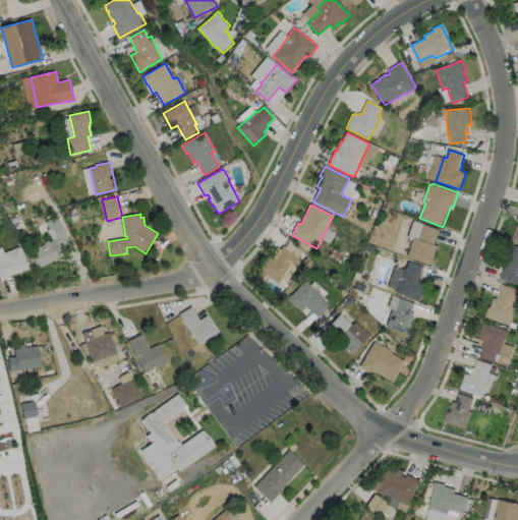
[(57,217),(70,242),(62,247),(61,245),(58,247),(62,256),(39,269),(30,252),(36,249),(35,247),(38,246),(39,247),(46,244),(45,242),(48,240),(49,242),(57,238),(53,229),(50,230),(46,222),(57,217)]
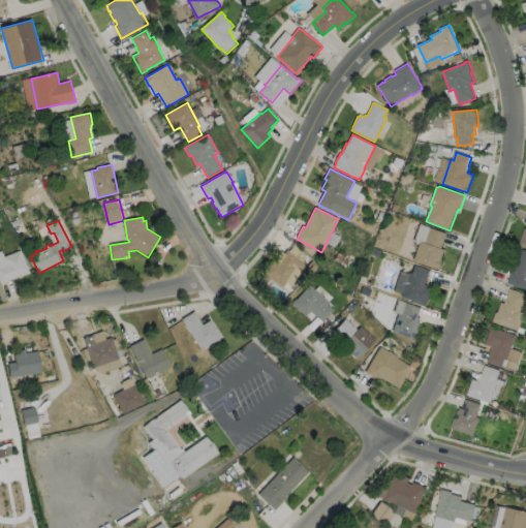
[(447,234),(442,249),(445,250),(441,259),(443,260),(440,270),(414,260),(422,242),(426,243),(431,228),(447,234)]
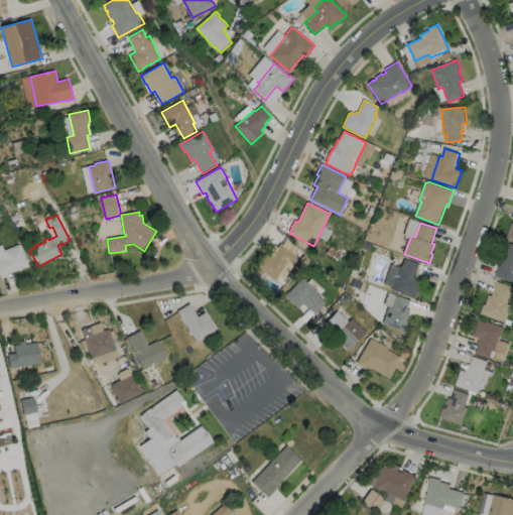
[(20,244),(26,260),(27,259),(28,262),(27,263),(28,265),(0,277),(0,261),(6,259),(3,251),(20,244)]
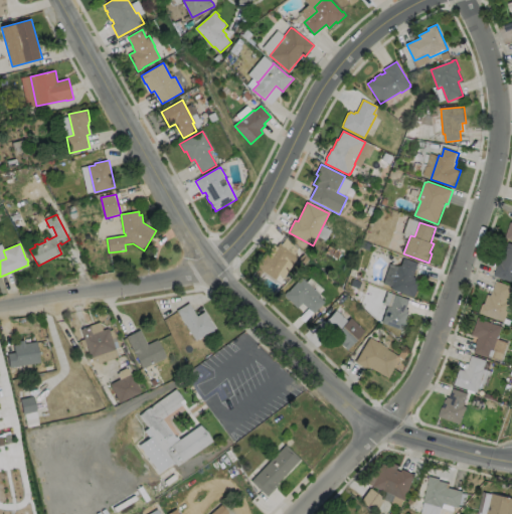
[(300,257),(294,265),(290,262),(277,281),(257,267),(266,253),(272,258),(281,243),(300,257)]
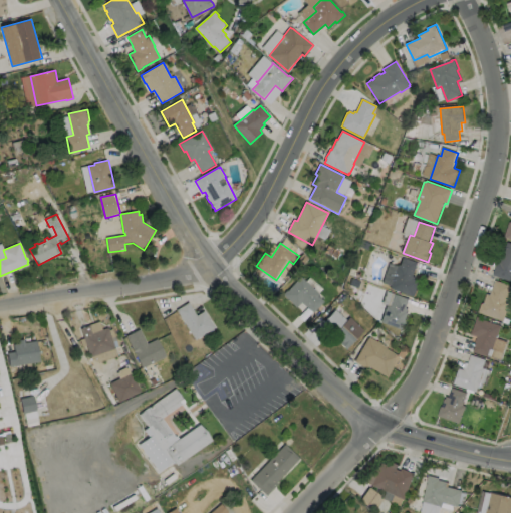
[(510,282),(493,276),(498,261),(501,262),(508,243),(510,244),(510,282)]
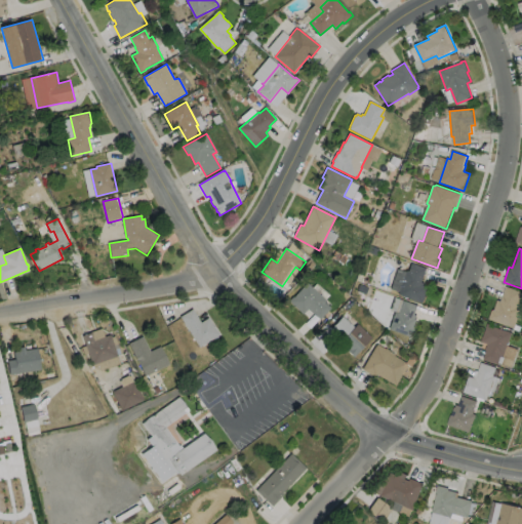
[(427,269),(423,283),(424,283),(424,285),(429,287),(424,304),(399,295),(407,271),(409,272),(412,264),(427,269)]
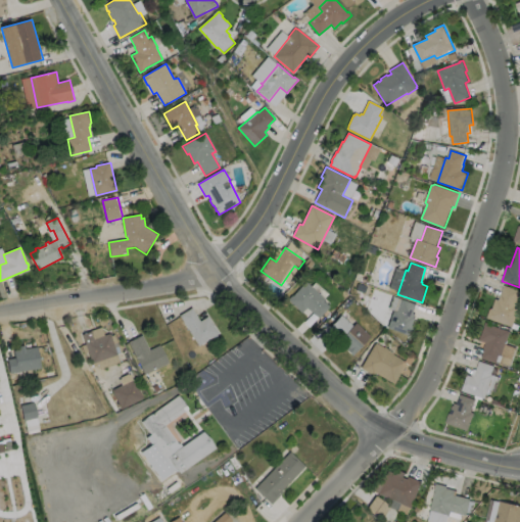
[(308,282),(327,300),(325,301),(331,307),(320,320),(309,309),(303,314),(289,300),(293,296),(293,297),(308,282)]
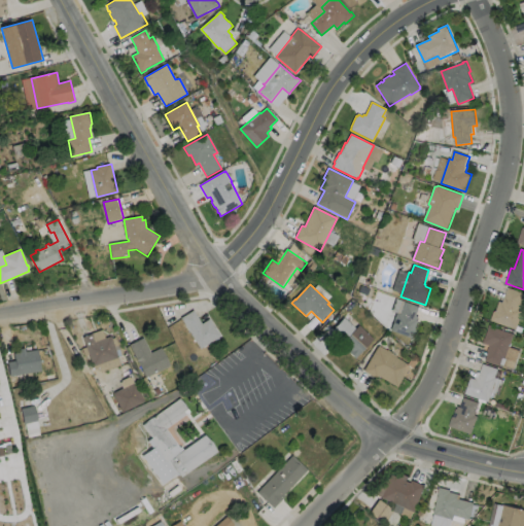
[(523,312),(517,330),(491,321),(494,311),(496,312),(500,302),(503,304),(509,288),(523,292),(523,312)]
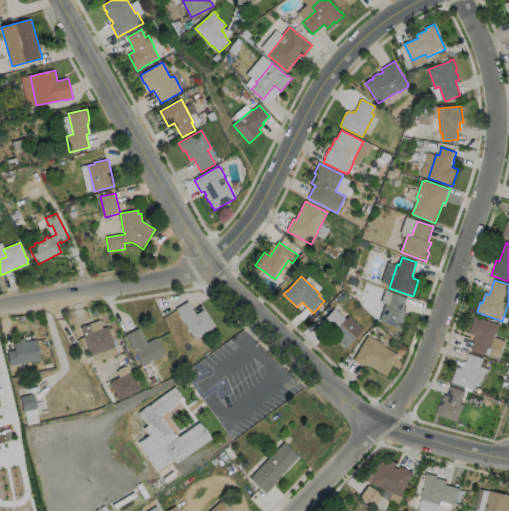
[(408,299),(405,308),(407,308),(405,311),(407,312),(404,320),(405,320),(402,329),(380,321),(386,304),(389,305),(393,293),(408,299)]
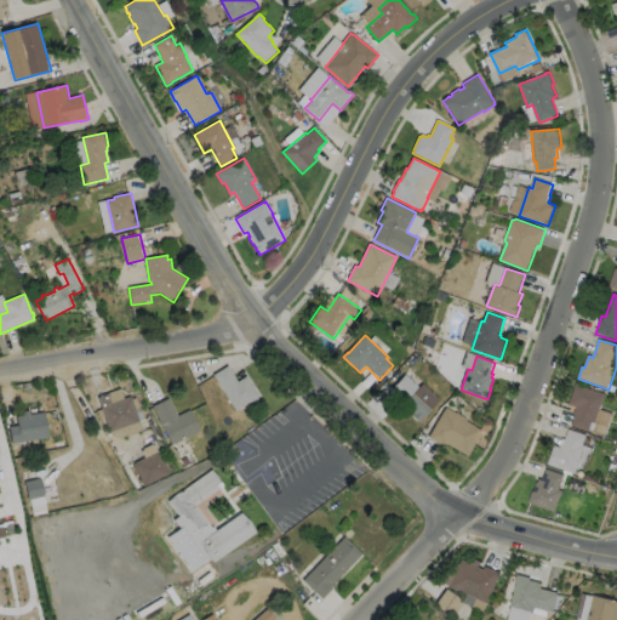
[(229,365),(239,381),(247,376),(261,397),(258,398),(260,399),(253,403),(253,402),(238,411),(215,375),(229,365)]
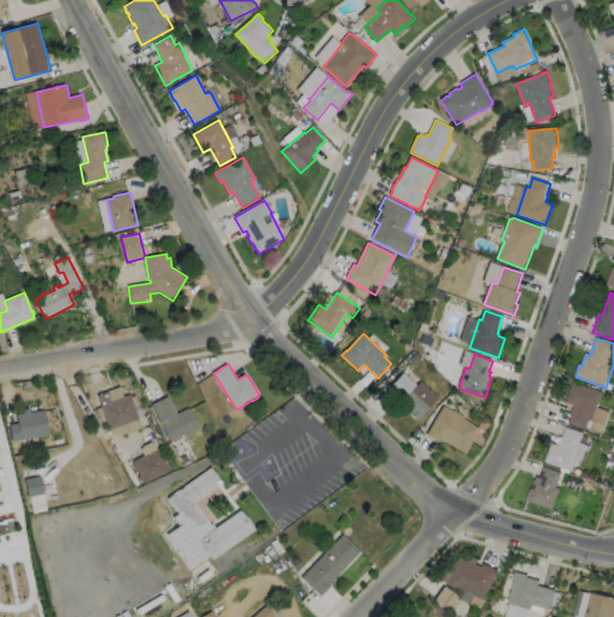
[(405,373),(419,386),(422,383),(439,399),(417,421),(410,414),(411,412),(403,405),(405,402),(391,389),(405,373)]
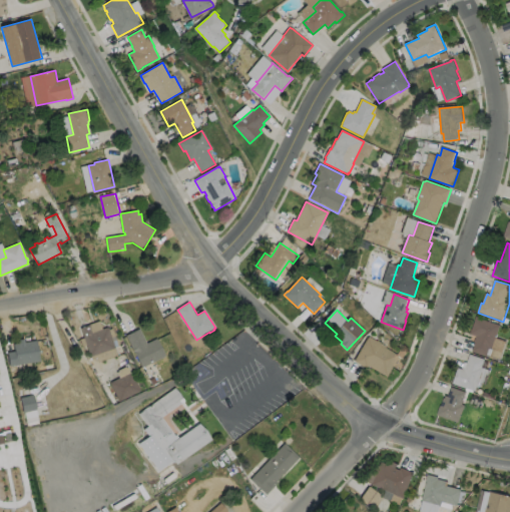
[(501,326),(493,349),(490,348),(487,357),(473,352),(476,343),(475,343),(477,337),(470,335),(477,317),(481,318),(480,319),(501,326)]
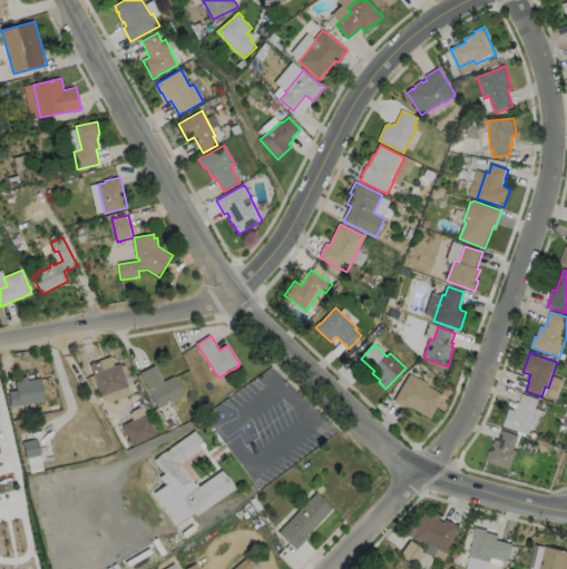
[(111,357),(115,366),(121,364),(123,365),(127,364),(134,384),(129,386),(103,396),(91,365),(93,365),(89,356),(97,354),(99,361),(111,357)]
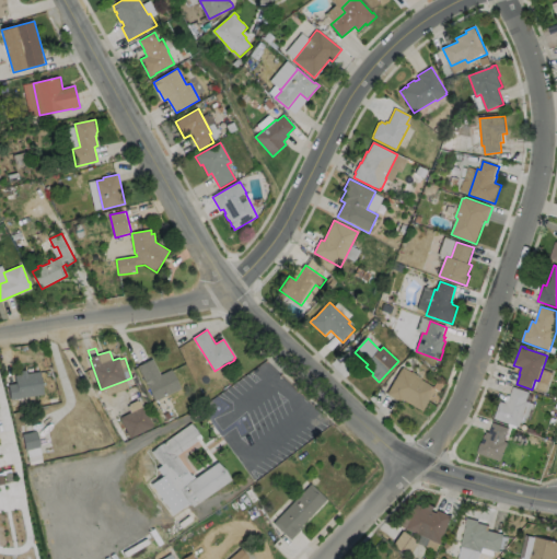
[(153,360),(162,375),(173,370),(183,388),(157,402),(139,367),(153,360)]
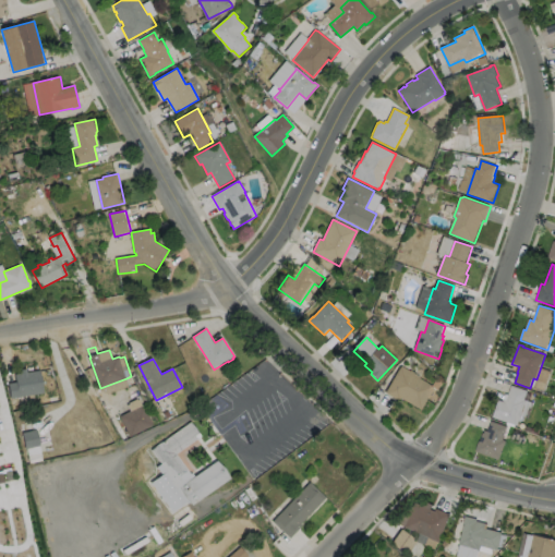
[(402,366),(411,372),(412,371),(421,376),(420,378),(435,387),(421,410),(401,398),(399,401),(386,392),(401,367),(402,366)]
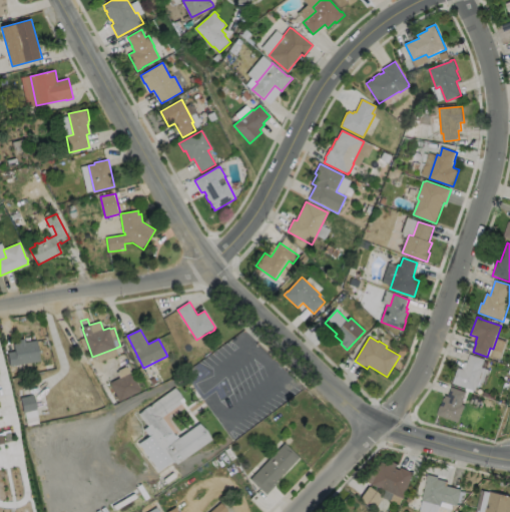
[(19,344),(19,340),(26,339),(26,342),(38,340),(41,362),(11,367),(9,353),(16,352),(15,344),(19,344)]
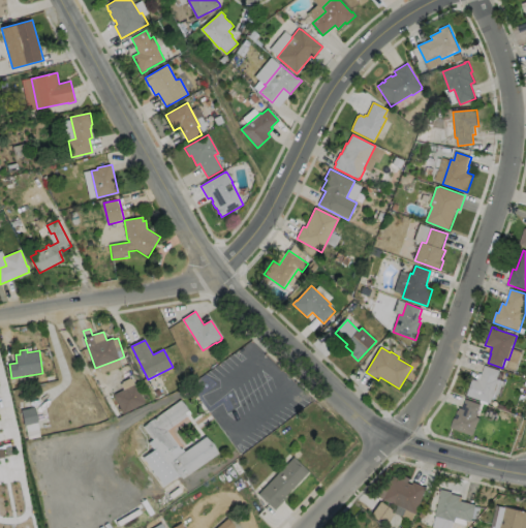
[(497,379),(500,380),(491,404),(467,396),(473,379),(477,381),(477,379),(480,380),(486,366),(500,371),(497,379)]
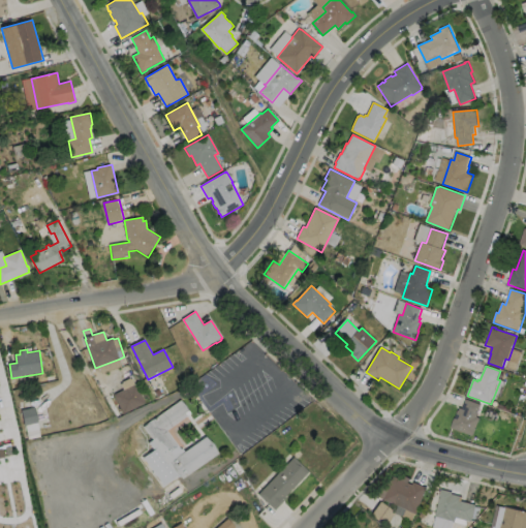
[(147,403),(124,414),(115,395),(136,384),(147,403)]
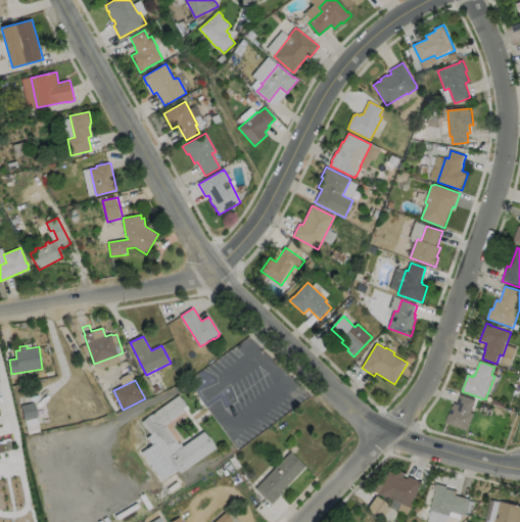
[(167,426),(180,444),(181,443),(184,446),(204,432),(217,449),(181,475),(178,470),(163,480),(144,453),(154,444),(149,438),(153,434),(144,422),(180,395),(189,409),(167,426)]
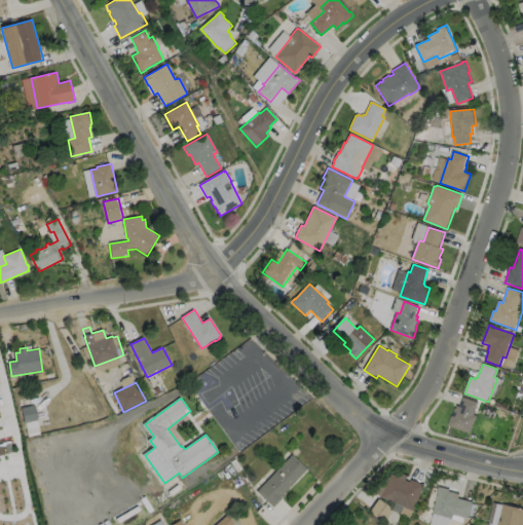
[(478,403),(474,415),(477,416),(471,434),(449,425),(452,416),(453,416),(455,409),(456,409),(457,406),(460,407),(463,398),(478,403)]
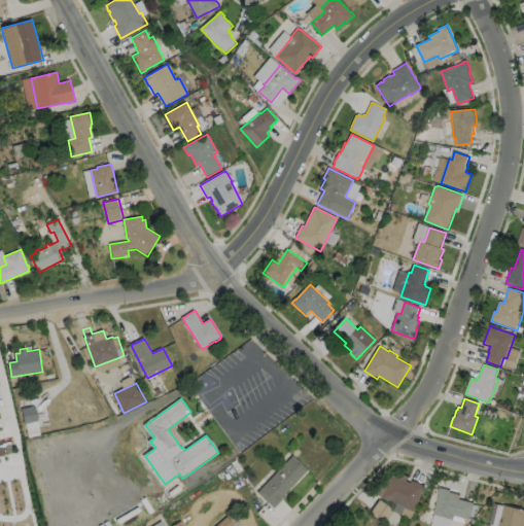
[(40,434),(29,437),(27,424),(25,424),(22,410),(35,407),(40,430),(39,430),(40,434)]
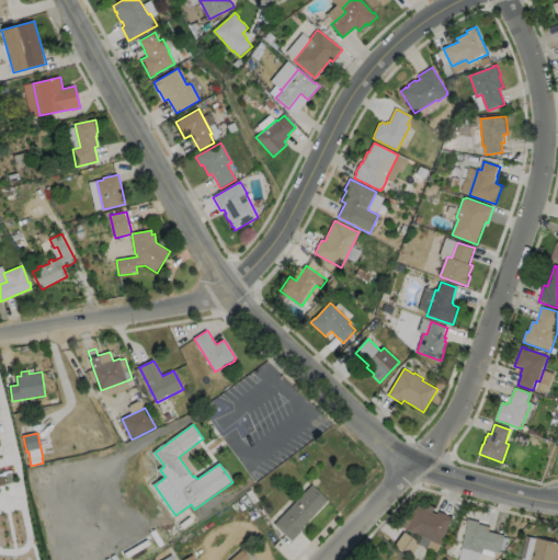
[(305,528),(293,541),(274,524),(312,484),(328,500),(303,526),(305,528)]
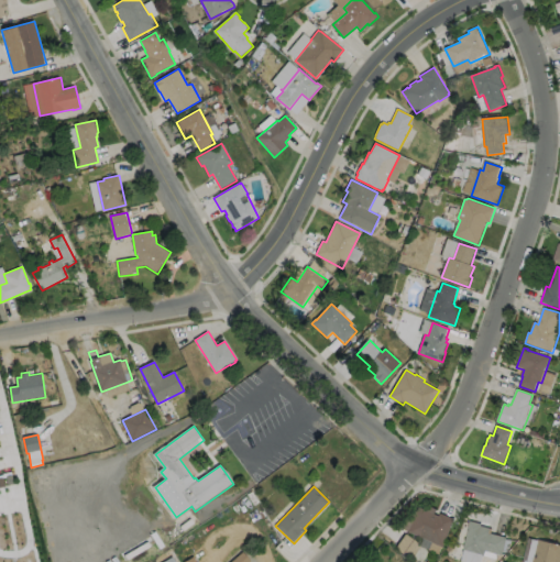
[(418,508),(421,509),(423,508),(427,510),(426,511),(441,517),(442,515),(456,520),(445,548),(443,547),(443,549),(434,544),(434,542),(408,532),(418,508)]
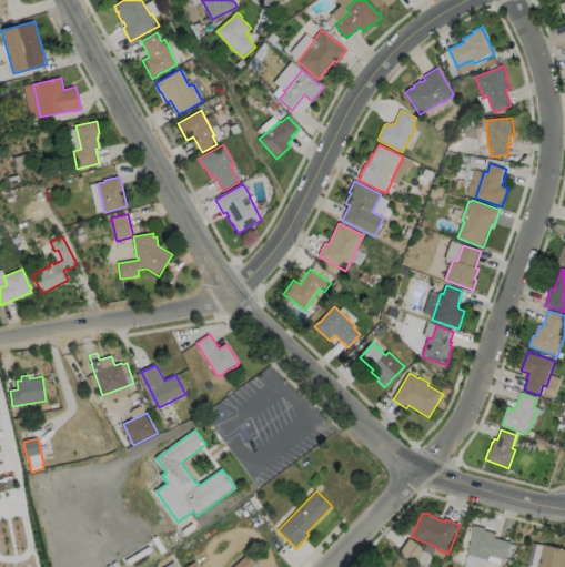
[(512,544),(507,562),(491,557),(490,562),(468,556),(474,535),(473,534),(475,526),(486,529),(486,532),(497,535),(496,539),(512,544)]
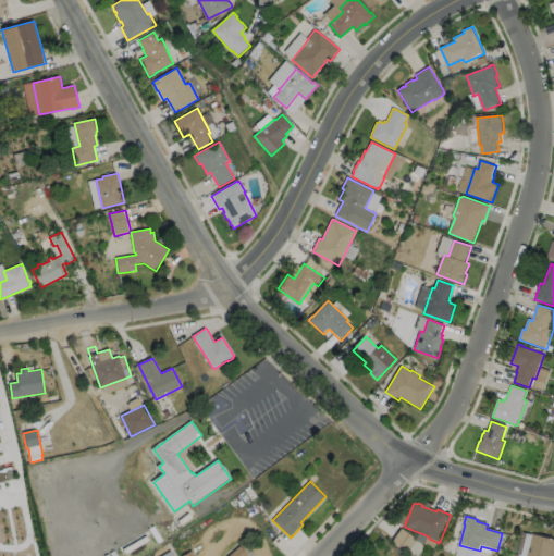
[(418,541),(402,529),(393,542),(409,553),(418,541)]
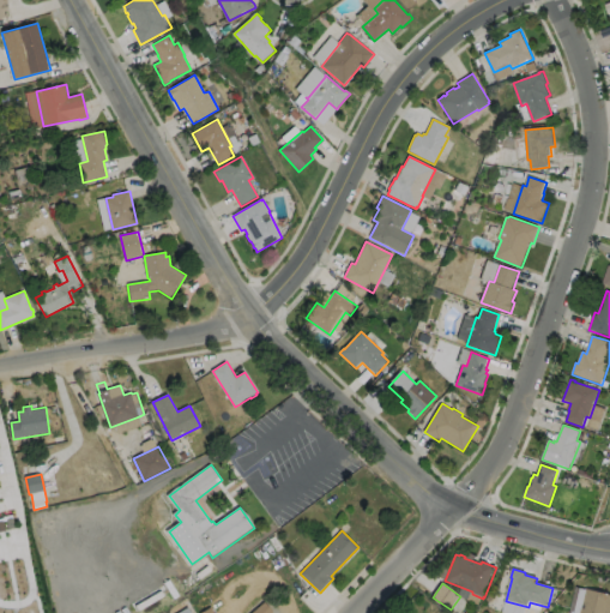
[(580,612),(586,589),(609,595),(609,612),(580,612)]
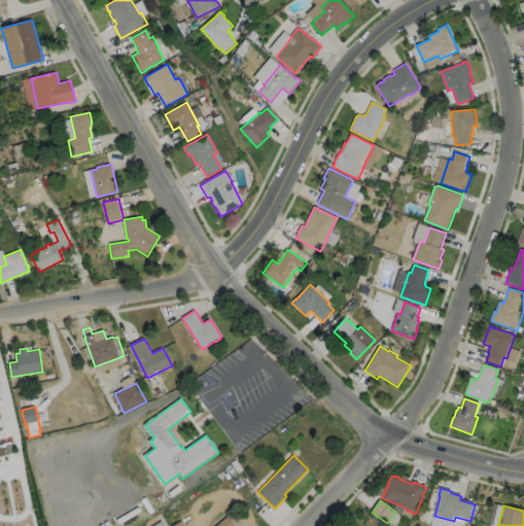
[(216,525),(228,517),(235,525),(216,525)]
